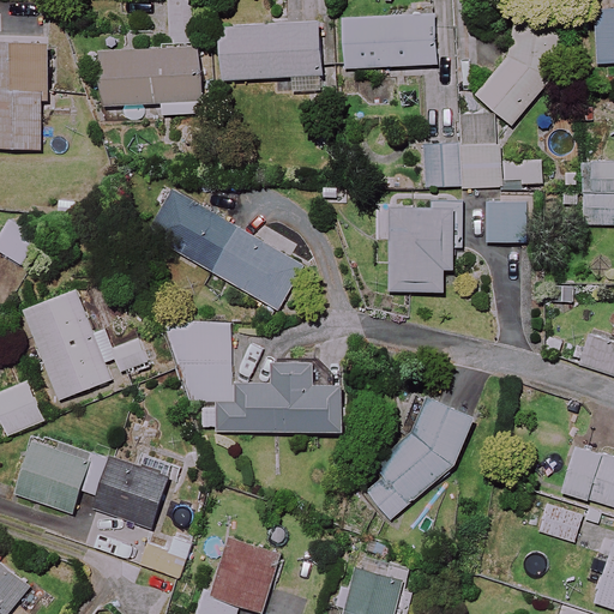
[(613,8),(595,10),(597,77),(613,76),(613,8)]
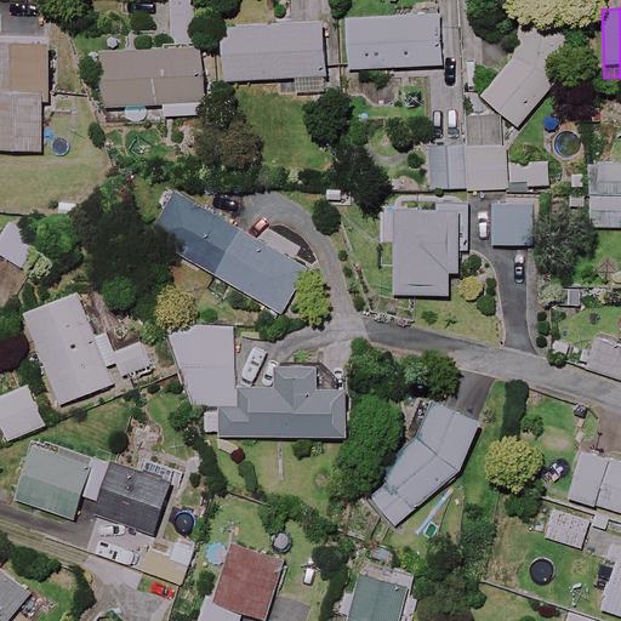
[(360,69),(443,66),(440,16),(347,20),(349,69),(360,69)]
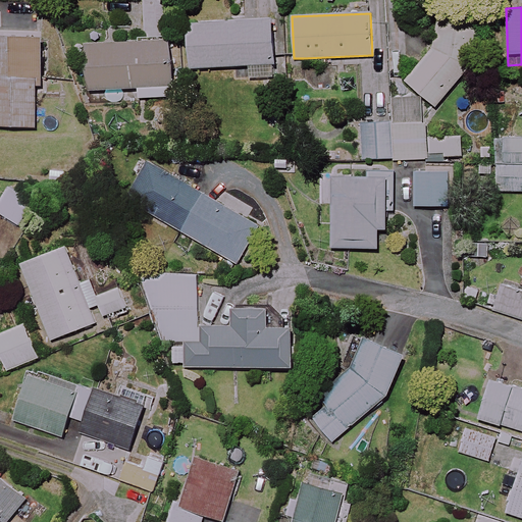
[(481,30),(442,18),(432,52),(407,82),(435,107),(469,68),(481,30)]
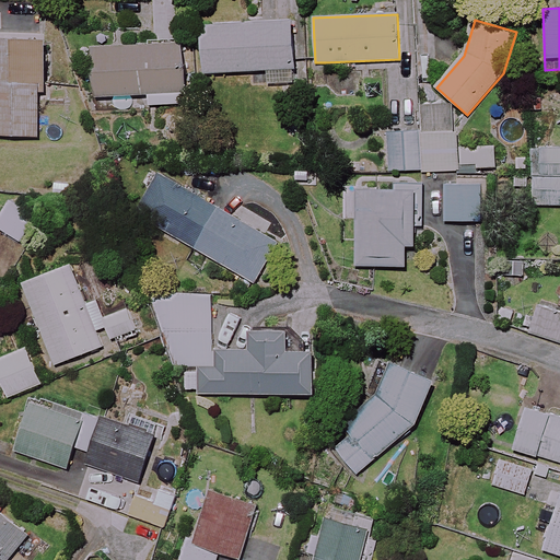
[(296,82),(292,21),(201,26),(205,74),(268,70),(269,84),(296,82)]
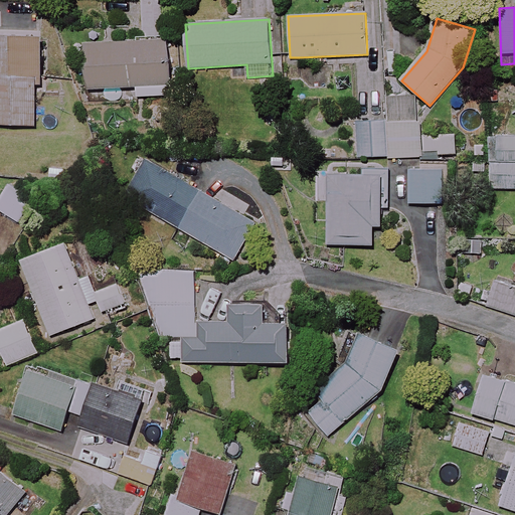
[(43,40),(0,38),(0,125),(34,126),(36,83),(41,83),(43,40)]
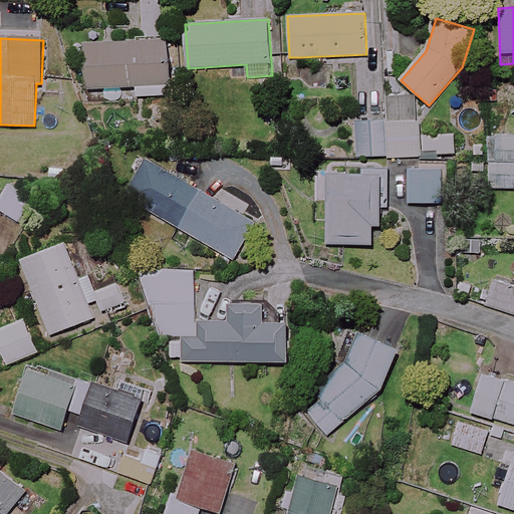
[(173,95),(168,39),(84,46),(88,90),(137,86),(138,98),(173,95)]
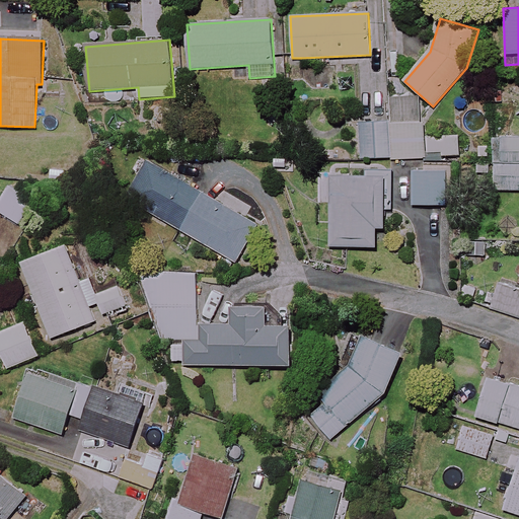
[(442,138),(424,137),(424,125),(358,122),(357,157),(423,159),(423,152),(440,153),(440,157),(461,157),(462,134),(442,134),(442,138)]
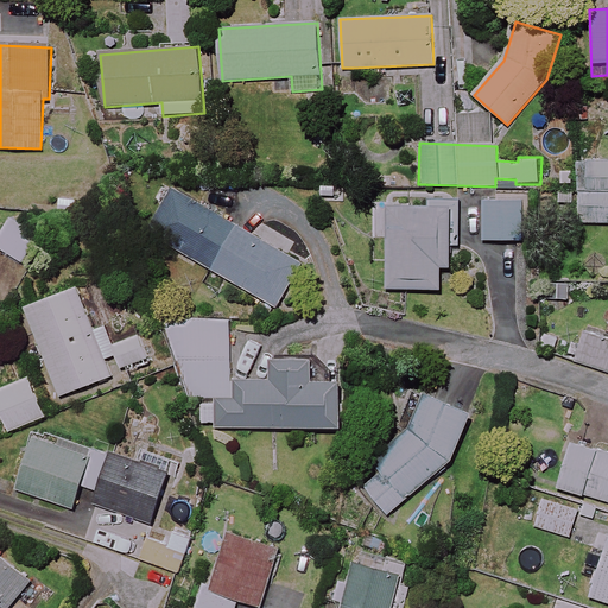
[(580,190),(607,190),(607,162),(581,162),(580,190)]
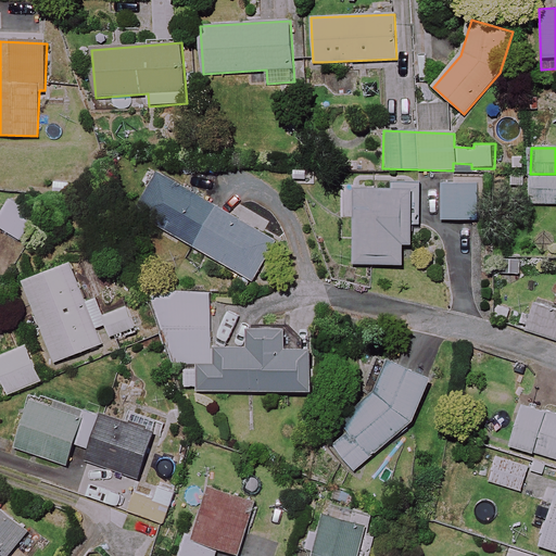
[(278,242),(159,172),(135,212),(254,282),(278,242)]
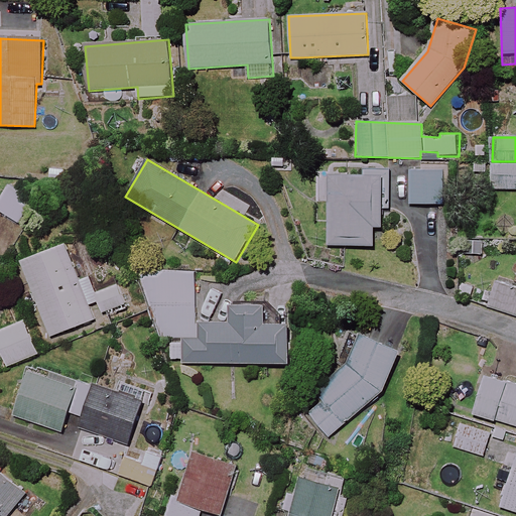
[(444,172),(410,172),(409,204),(443,205),(444,172)]
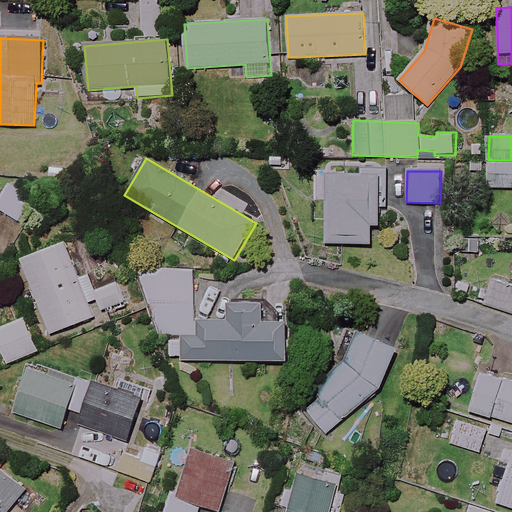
[(389,173),(382,173),(326,172),(324,243),(372,245),(372,225),(382,226),(382,209),(389,209),(389,173)]
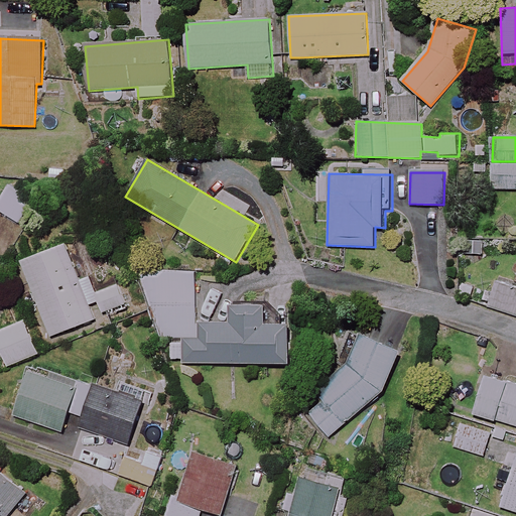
[(34,199),(10,184),(0,201),(0,211),(19,223),(34,199)]
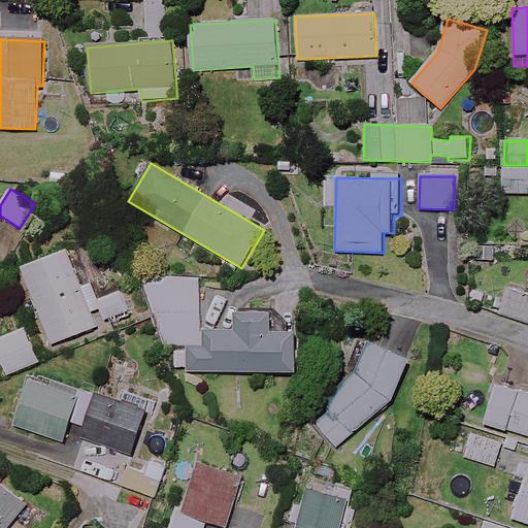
[(52,345),(98,327),(93,312),(101,309),(107,324),(129,316),(121,292),(98,300),(92,284),(80,288),(66,251),(22,267),(52,345)]
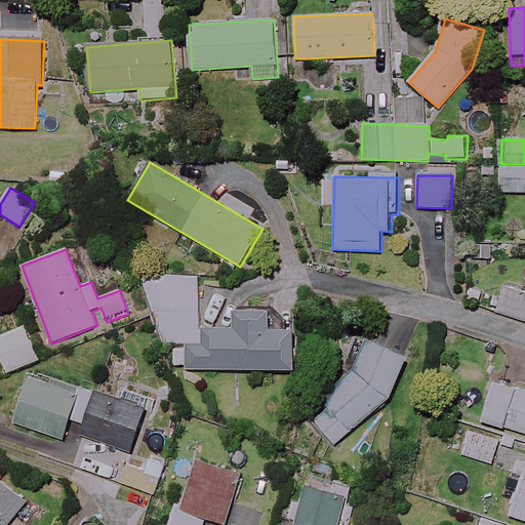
[(197,277),(138,277),(164,342),(182,342),(180,369),(296,370),(296,329),(271,329),(271,311),(236,311),(236,328),(197,328),(197,277)]
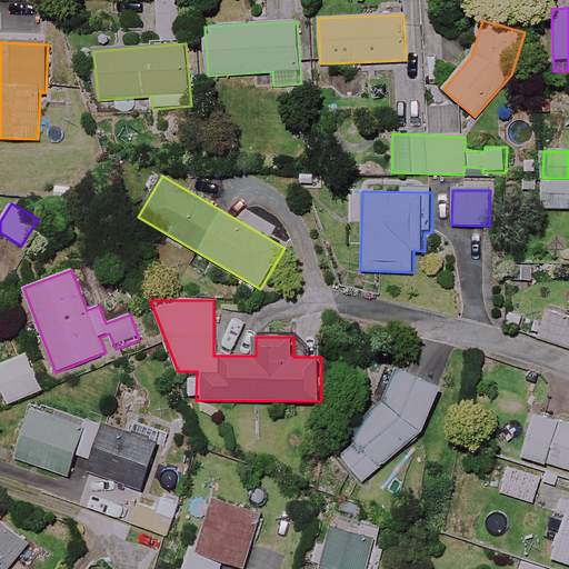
[(568,319),(568,320),(548,312),(539,337),(568,348),(568,319)]
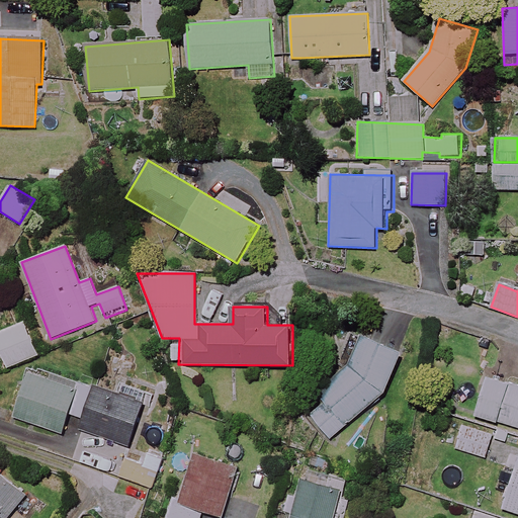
[(40,354),(26,321),(0,332),(0,350),(8,368),(40,354)]
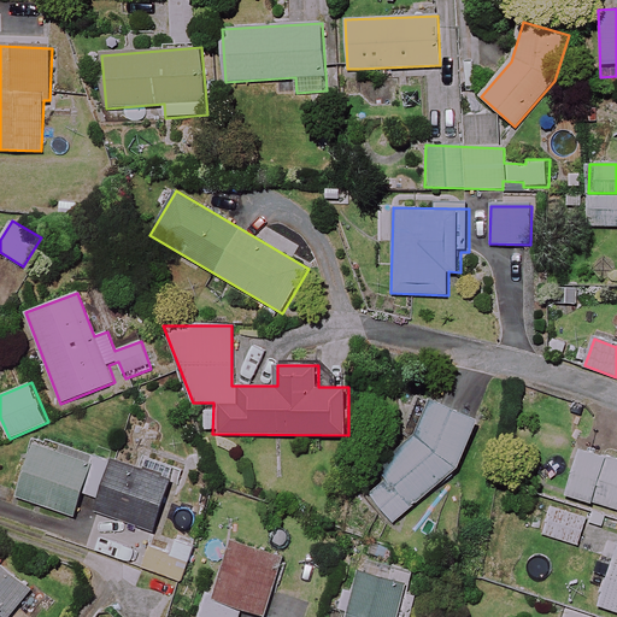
[(481,419),(434,399),(407,446),(374,474),(377,479),(360,493),(389,528),(459,468),(481,419)]
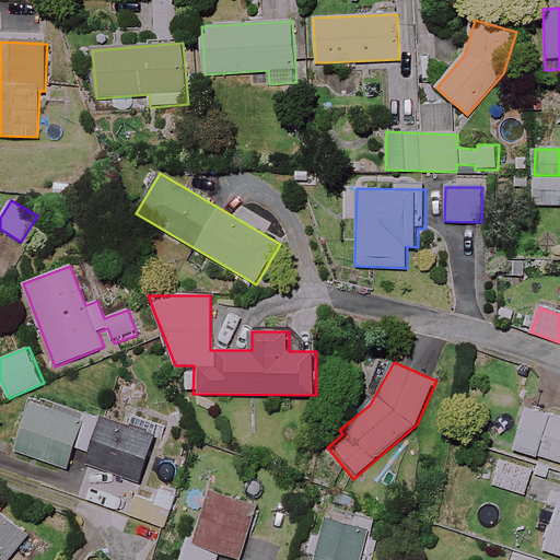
[(91,453),(93,453),(103,420),(101,419),(85,413),(32,397),(15,452),(68,468),(74,447),(91,453)]
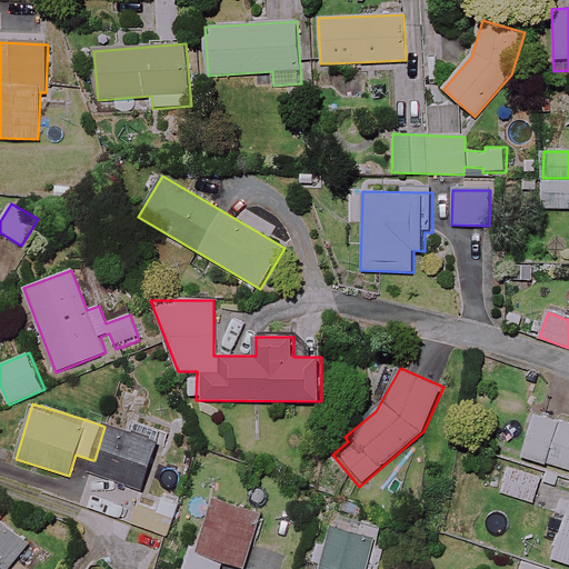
[(568,425),(535,415),(522,456),(568,469),(568,425)]
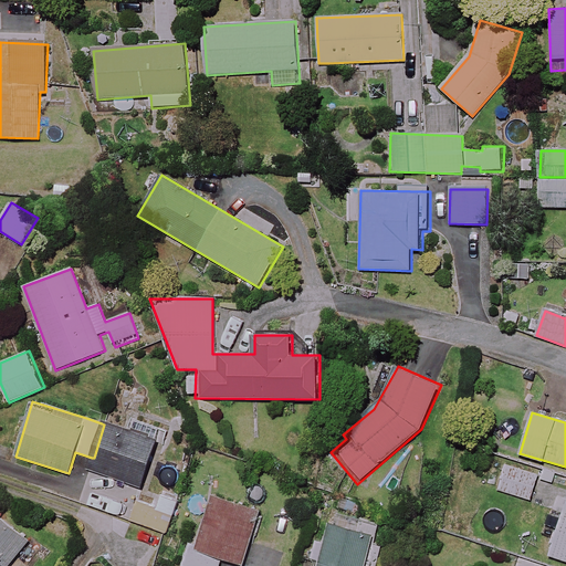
[(181,499),(142,486),(156,440),(104,425),(94,458),(80,505),(130,522),(170,534),(181,499)]
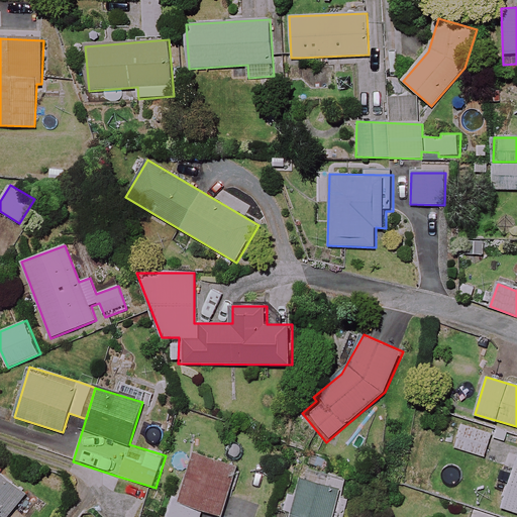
[(491,433),(461,424),(453,448),(484,456),(491,433)]
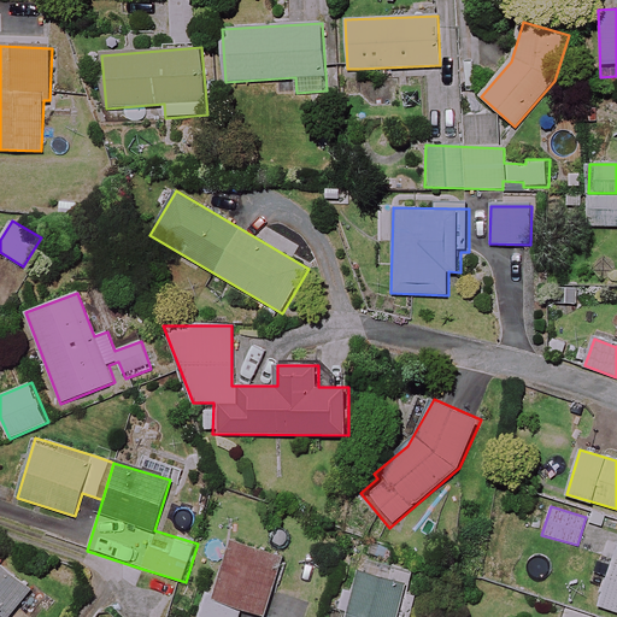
[(197,616),(240,616),(244,609),(266,616),(286,559),(233,542),(215,595),(205,593),(197,616)]
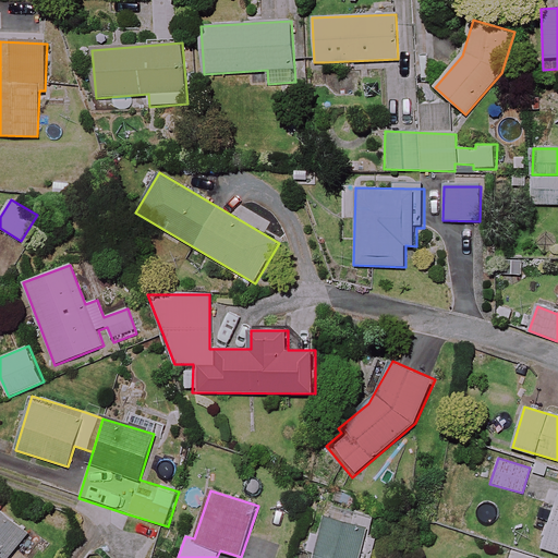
[(557,495),(541,547),(557,553),(557,495)]
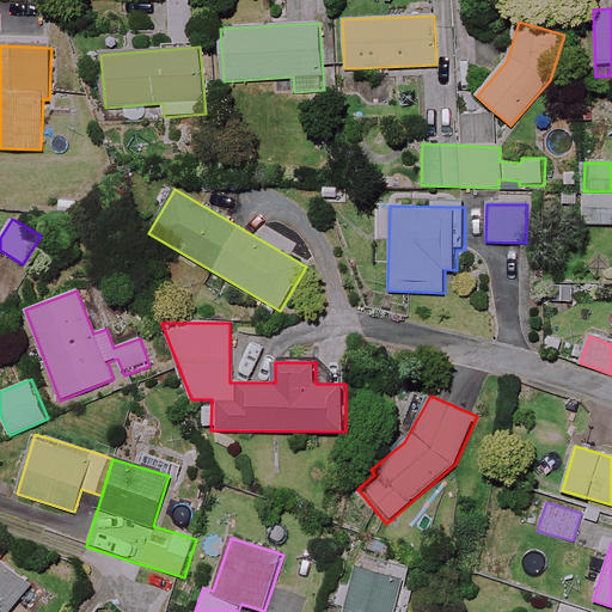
[(408,568),(359,552),(348,586),(343,585),(335,610),(341,611),(410,611),(417,588),(403,585),(408,568)]
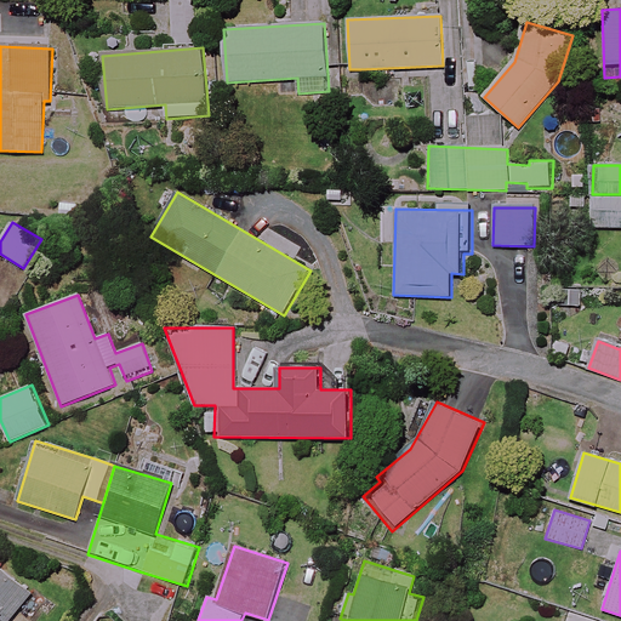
[(0,620),(7,620),(30,594),(0,569),(0,620)]
